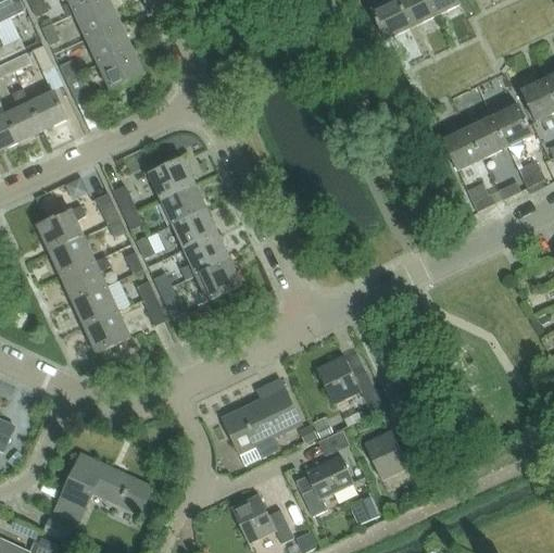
[(0,15),(26,4),(24,0),(0,0),(0,15)]
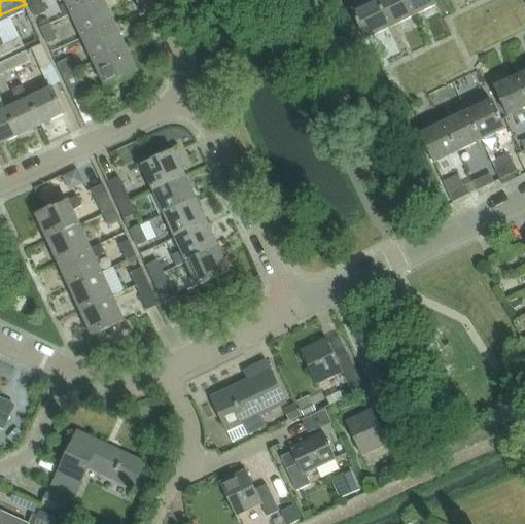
[(32,0),(30,1),(36,14),(48,8),(44,0),(32,0)]
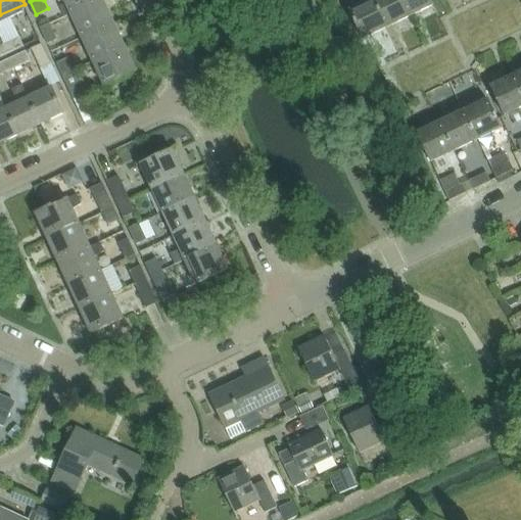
[(63,0),(68,11),(92,0),(63,0)]
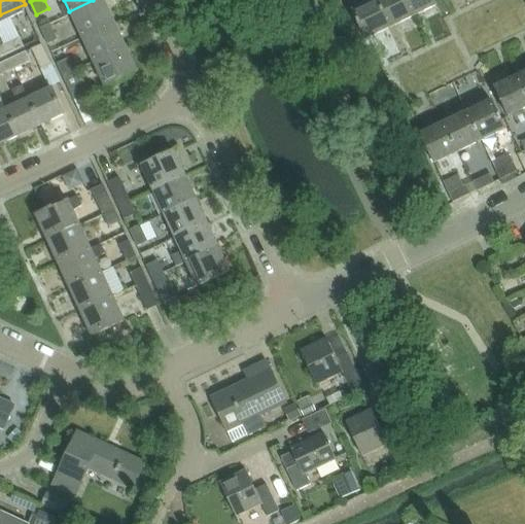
[(93,0),(69,11),(80,35),(113,20),(103,0),(93,0)]
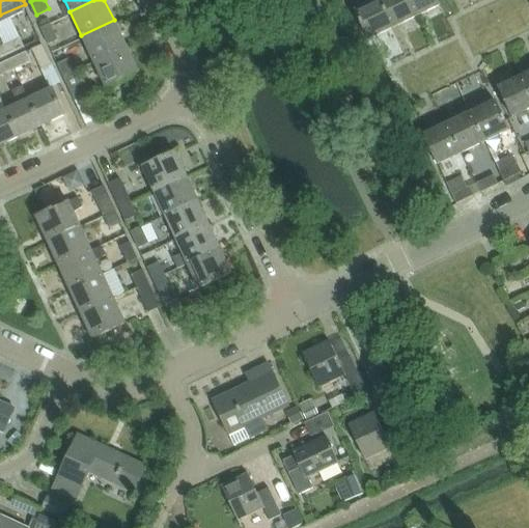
[(390,26),(378,0),(368,0),(353,7),(366,37),(390,26)]
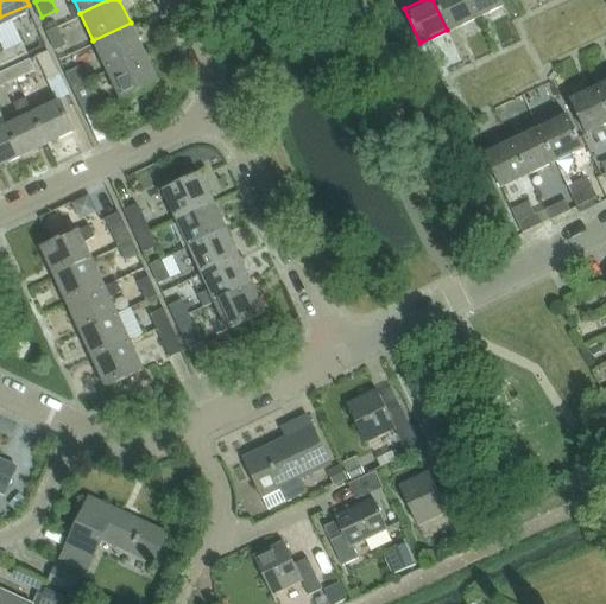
[(433,0),(447,30),(474,17),(466,0),(433,0)]
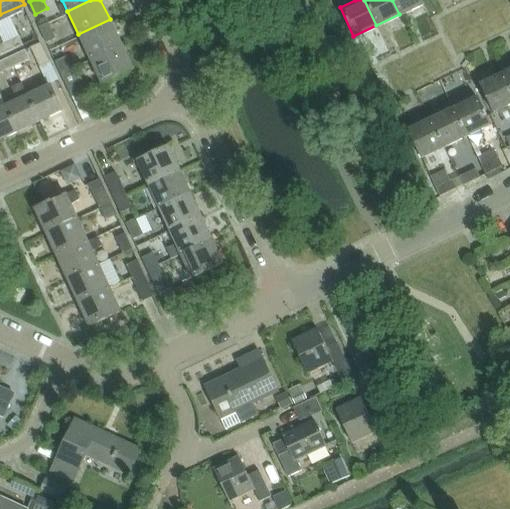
[(392,0),(399,14),(423,3),(421,0),(392,0)]
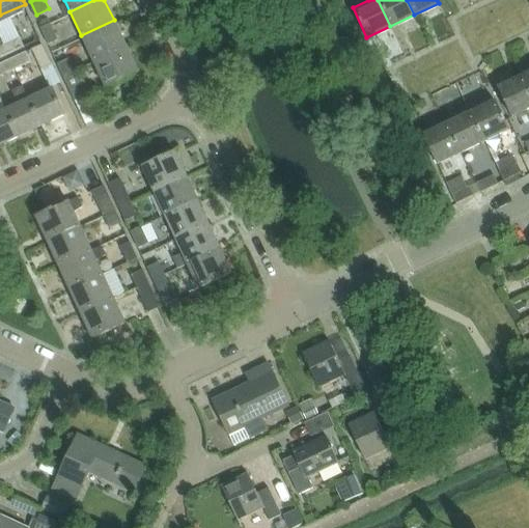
[(81,35),(92,60),(124,45),(114,20),(81,35)]
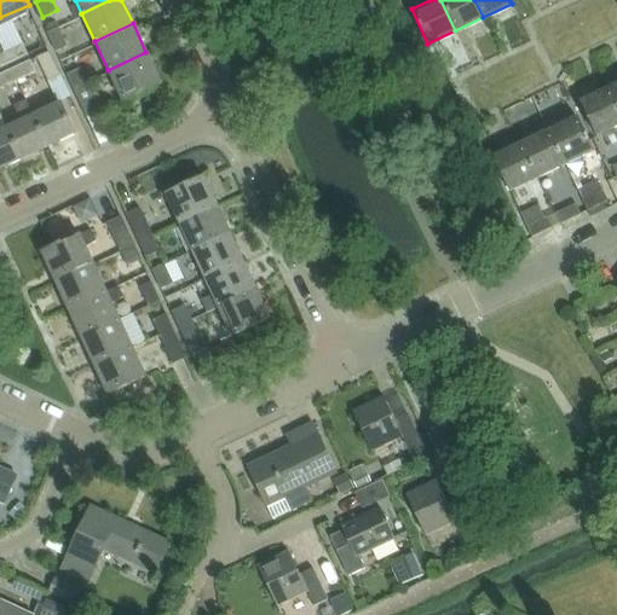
[(47,32),(56,50),(68,45),(58,25),(47,32)]
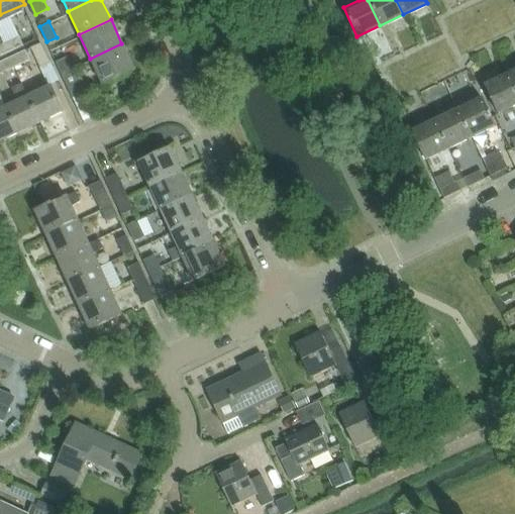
[(5,49),(20,42),(16,32),(0,40),(5,49)]
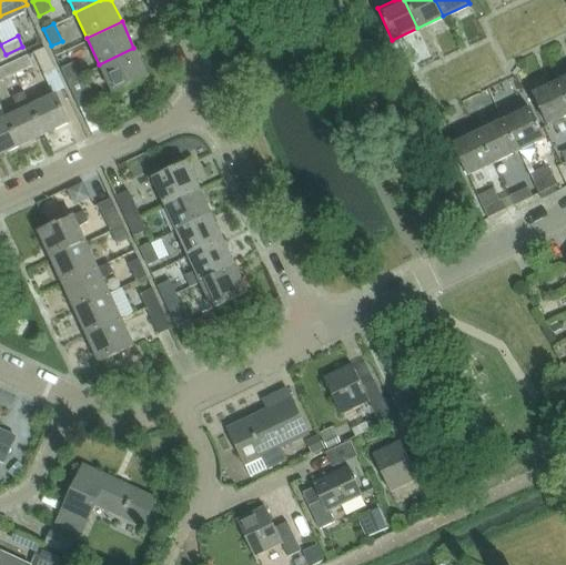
[(31,51),(51,92),(62,87),(43,46),(31,51)]
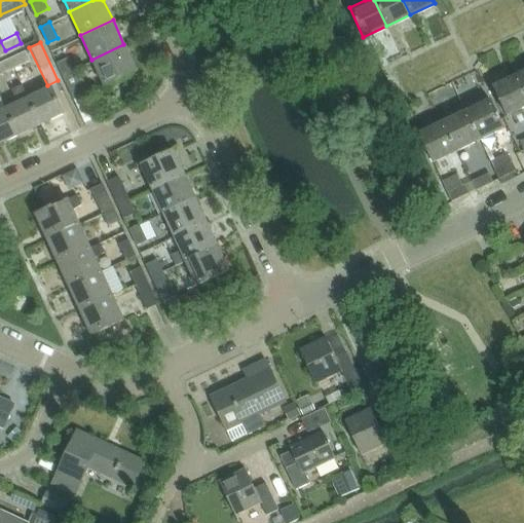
[(123,44),(91,60),(102,83),(135,69),(123,44)]
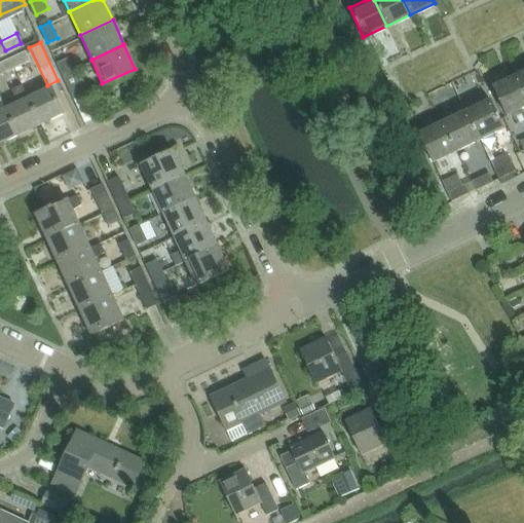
[(29,60),(25,50),(9,58),(13,68),(29,60)]
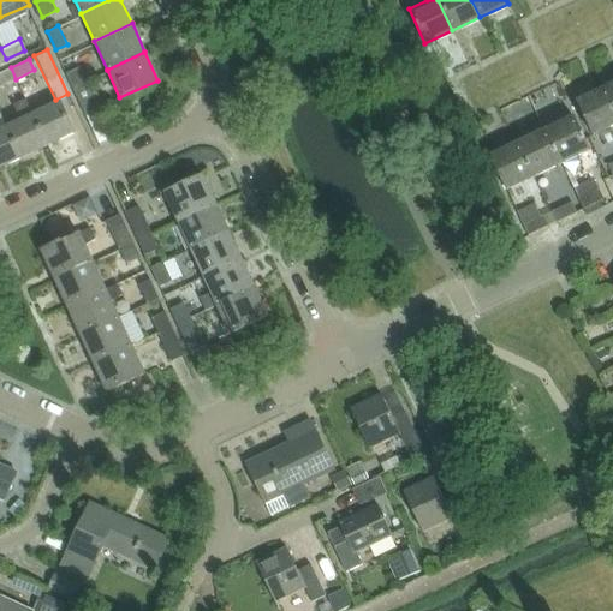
[(66,71),(73,85),(87,79),(79,65),(66,71)]
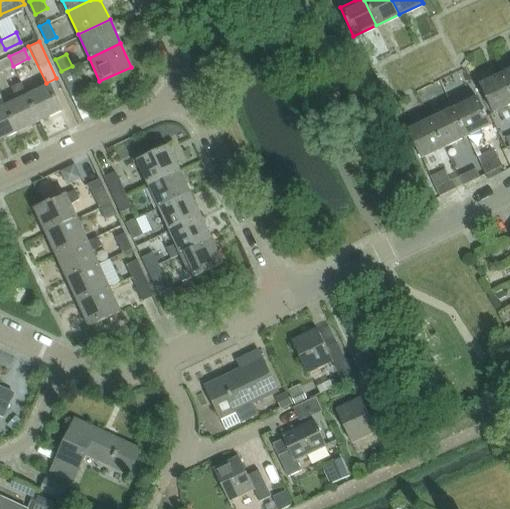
[(0,71),(13,66),(9,56),(0,59),(0,71)]
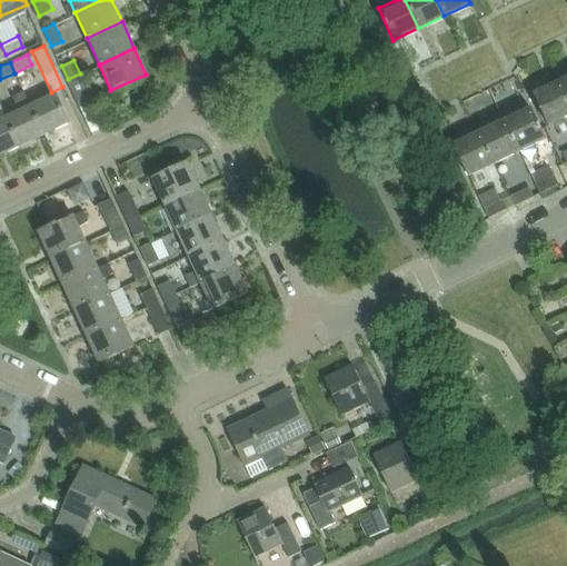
[(68,79),(91,130),(105,123),(80,73),(68,79)]
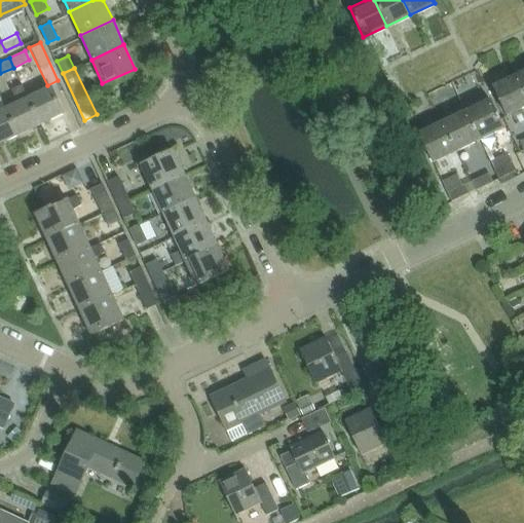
[(507,113),(523,104),(523,88),(516,72),(492,84),(507,113)]
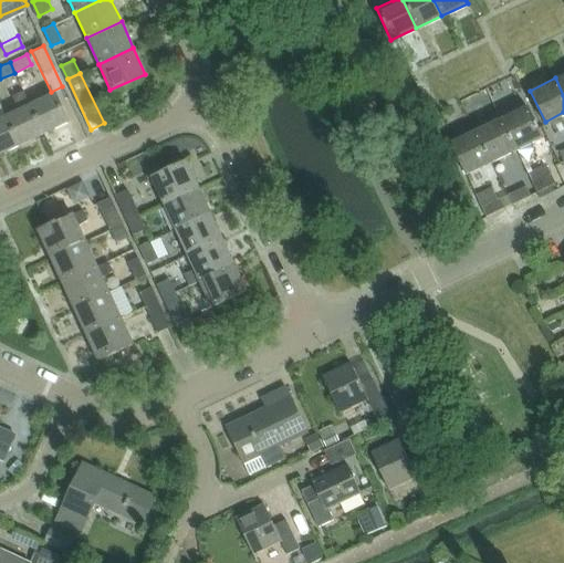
[(6,115),(19,144),(43,132),(30,103),(24,91),(11,97),(18,110),(6,115)]
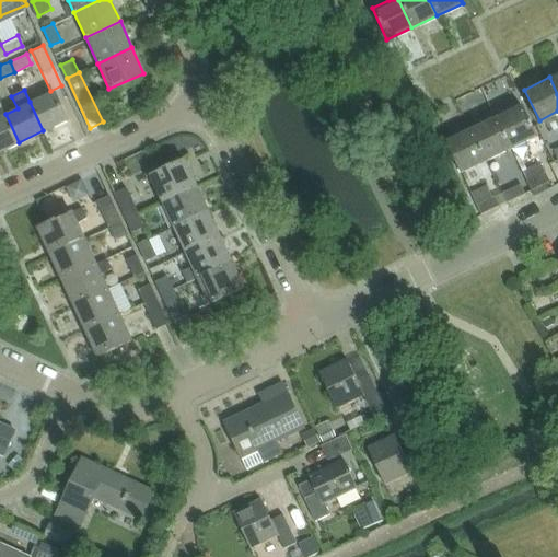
[(30,102),(43,130),(67,119),(54,91),(30,102)]
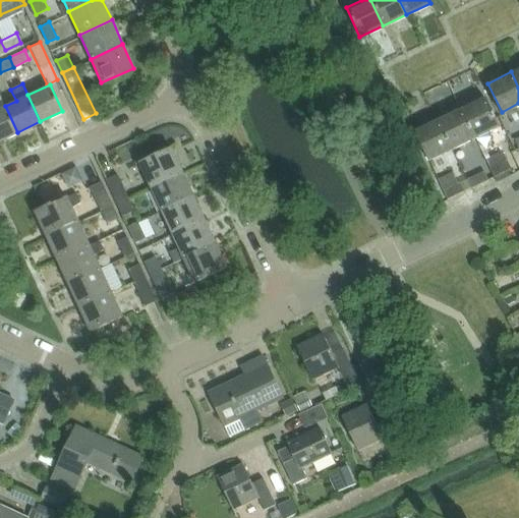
[(484,96),(461,107),(475,135),(499,124),(484,96)]
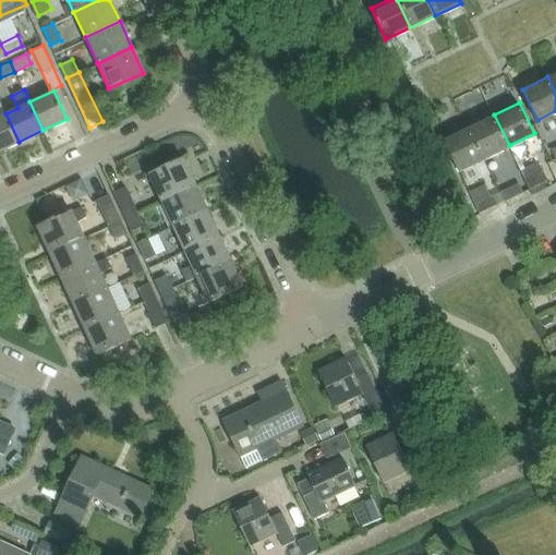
[(0,149),(19,142),(5,113),(0,116),(0,149)]
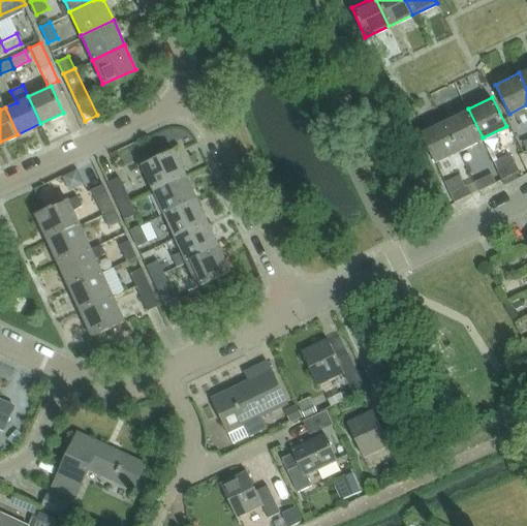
[(468,109),(444,120),(459,149),(483,137),(468,109)]
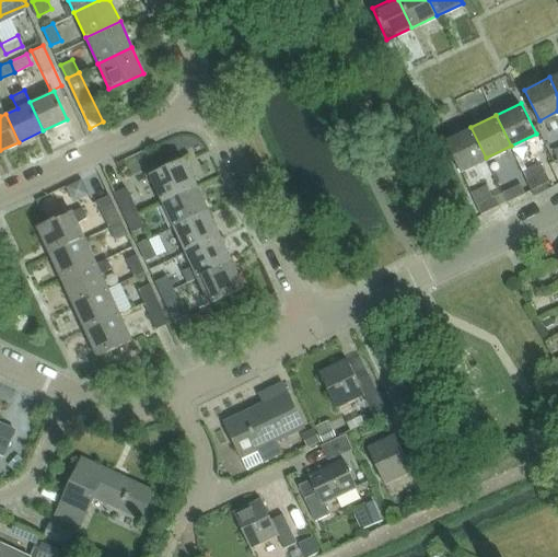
[(489,165),(486,158),(471,127),(445,139),(461,170),(475,163),(478,171),(489,165)]
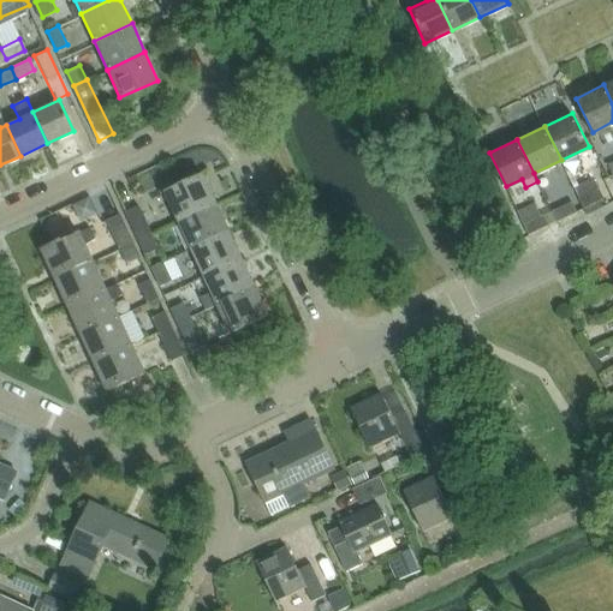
[(164,191),(177,220),(214,202),(201,174),(164,191)]
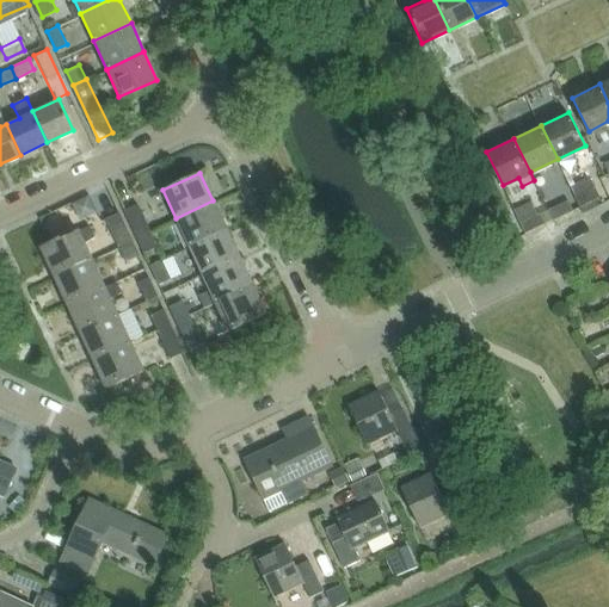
[(574,194),(579,204),(600,194),(594,185),(574,194)]
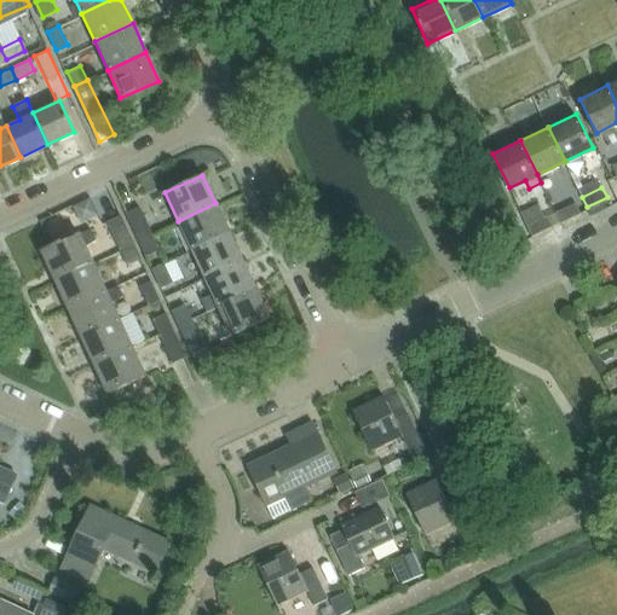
[(68,204),(74,221),(98,210),(92,195),(68,204)]
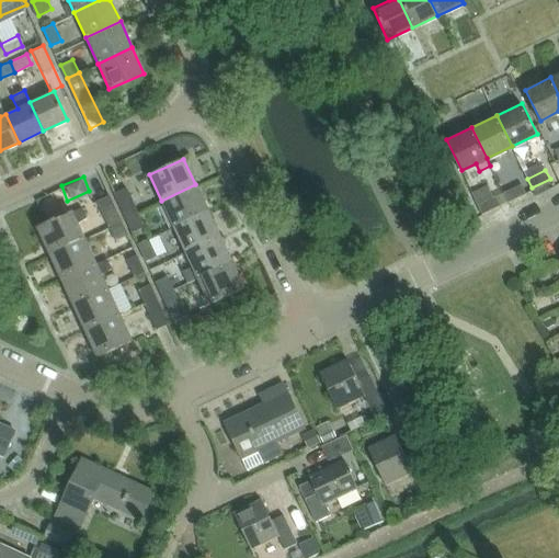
[(506,200),(525,191),(521,182),(502,191),(506,200)]
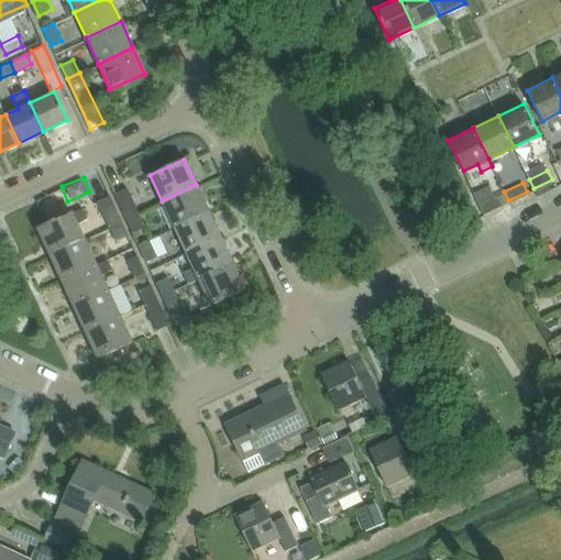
[(162,201),(174,227),(208,210),(196,185),(162,201)]
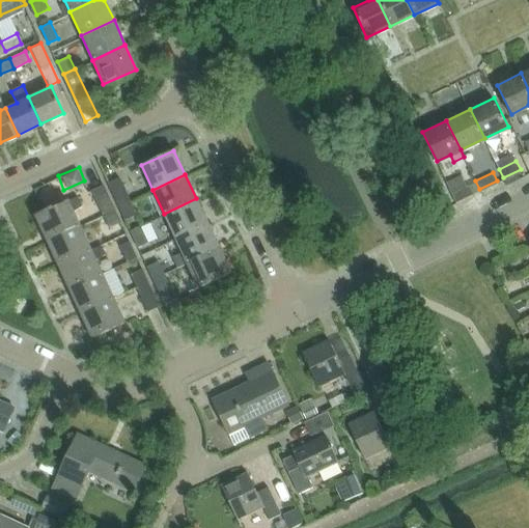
[(120,204),(132,199),(120,175),(109,181),(120,204)]
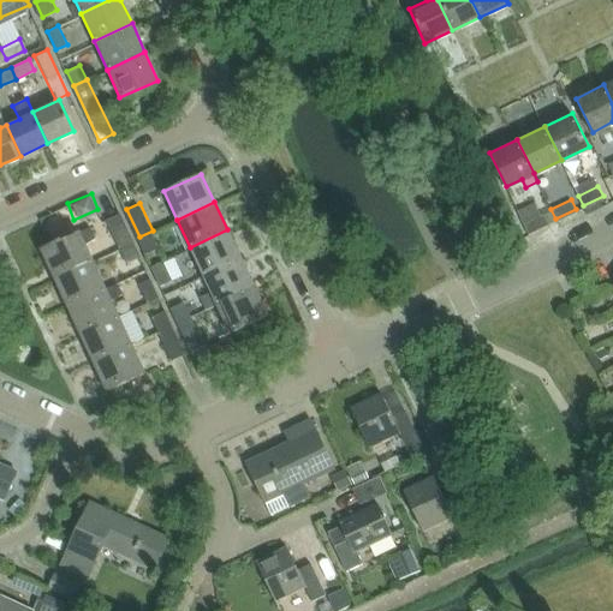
[(105,220),(117,247),(131,240),(118,213),(105,220)]
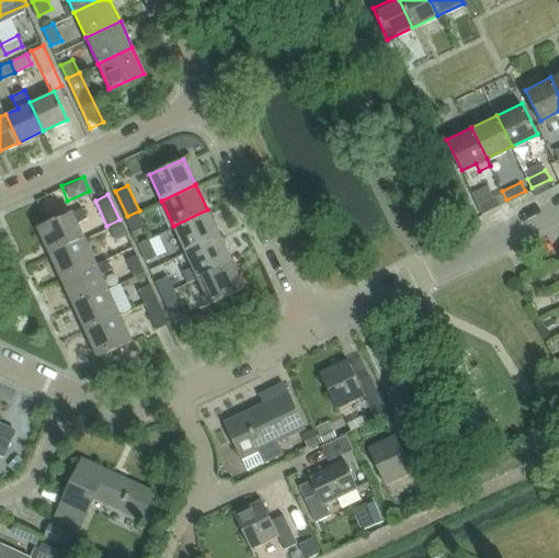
[(481,212),(500,203),(495,194),(477,203),(481,212)]
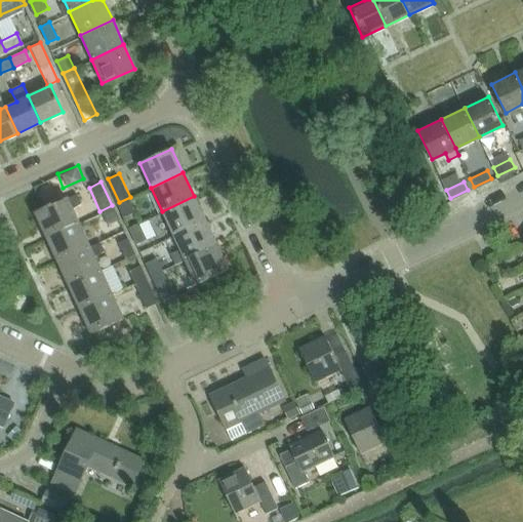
[(45,237),(78,222),(71,208),(81,203),(76,193),(34,213),(45,237)]
